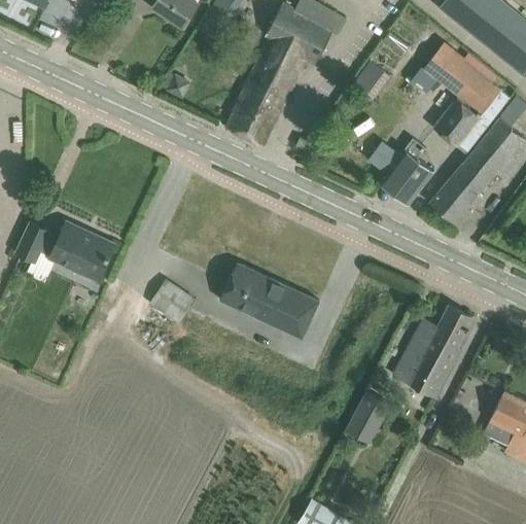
[(198,4),(191,0),(156,0),(150,10),(181,30),(198,4)]
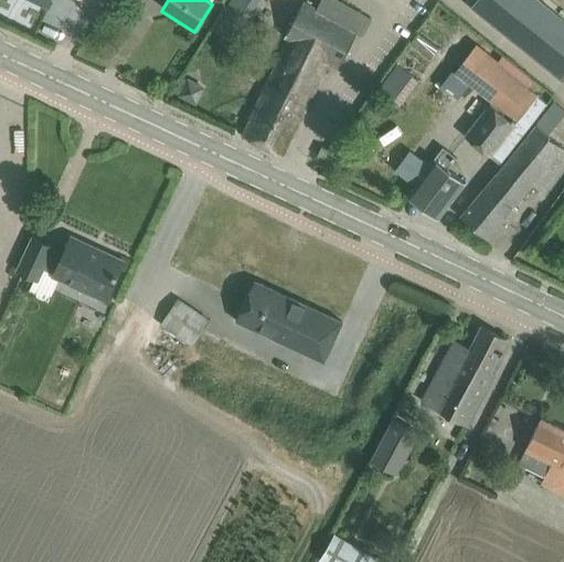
[(244,22),(257,0),(231,0),(225,10),(244,22)]
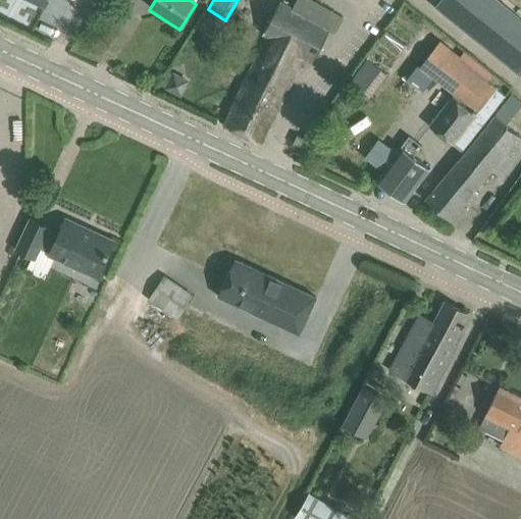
[(520,21),(492,0),(444,0),(436,9),(520,78),(520,21)]
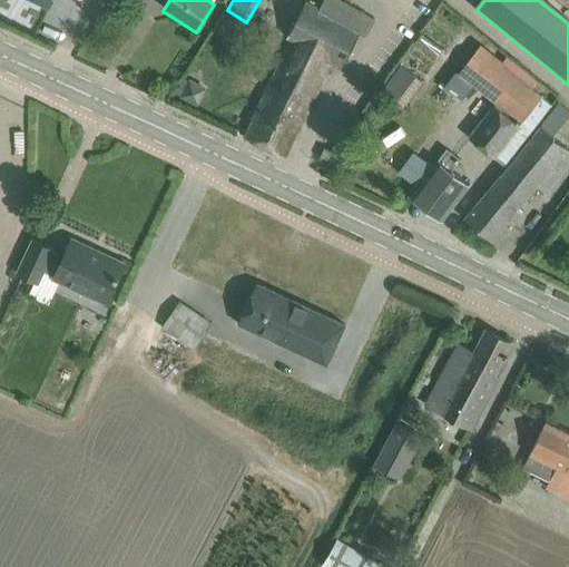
[(313,103),(332,67),(340,71),(341,72),(361,36),(310,6),(288,42),(292,45),(281,67),(280,67),(243,139),(285,160),(314,103),(313,103)]
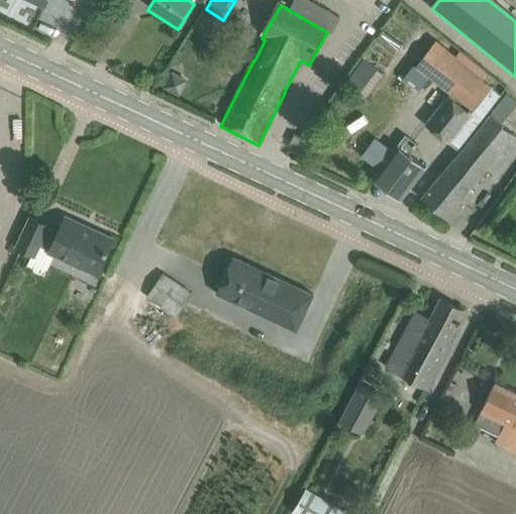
[(448,94),(446,97),(471,115),(448,144),(457,151),(497,99),(488,91),(489,89),(442,55),(425,77),(448,94)]
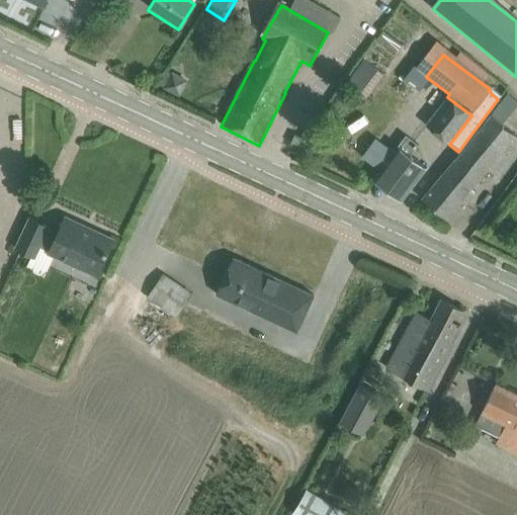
[(363,64),(345,87),(365,102),(383,79),(363,64)]
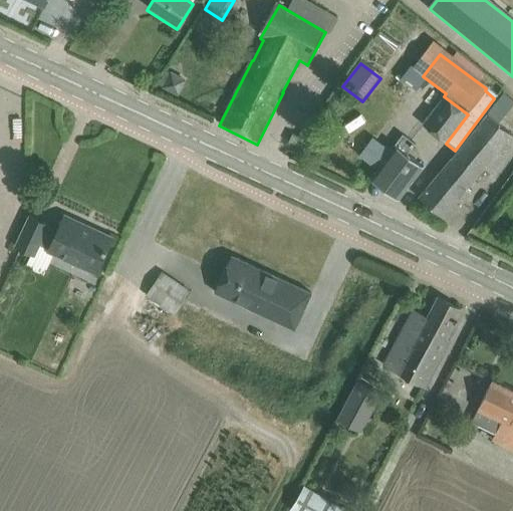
[(491,177),(512,149),(512,138),(497,125),(512,104),(512,103),(503,96),(451,162),(451,161),(419,200),(447,223),(471,194),(466,190),(482,170),(491,177)]
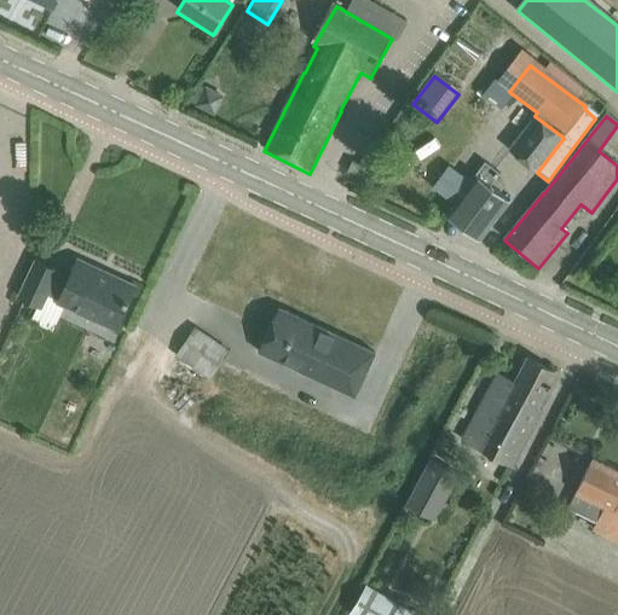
[(537,173),(564,138),(535,116),(508,152),(537,174),(537,173)]
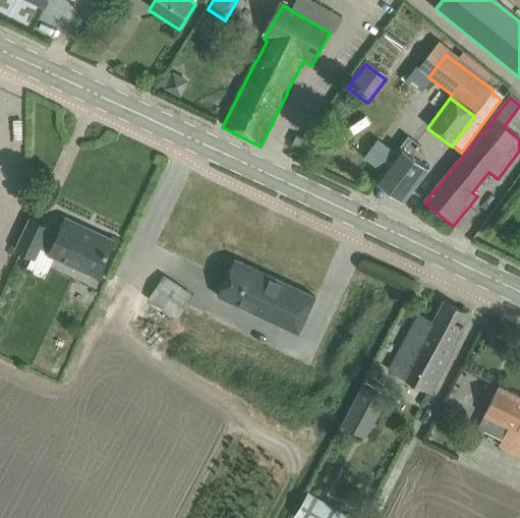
[(300,152),(305,142),(295,137),(291,148),(300,152)]
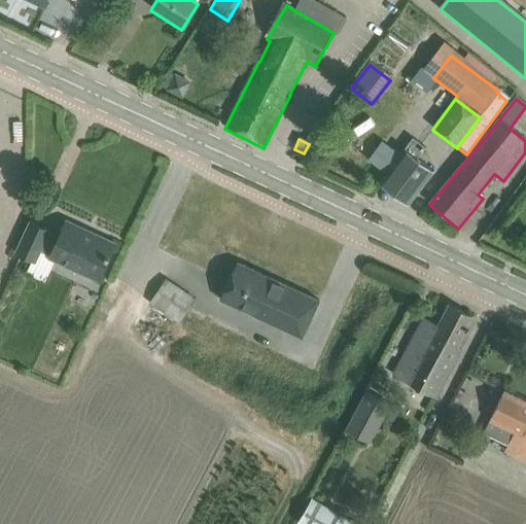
[(433,174),(417,161),(425,150),(412,140),(399,158),(395,154),(393,152),(390,152),(387,152),(384,153),(382,155),(374,167),(385,175),(379,183),(409,206),(433,174)]
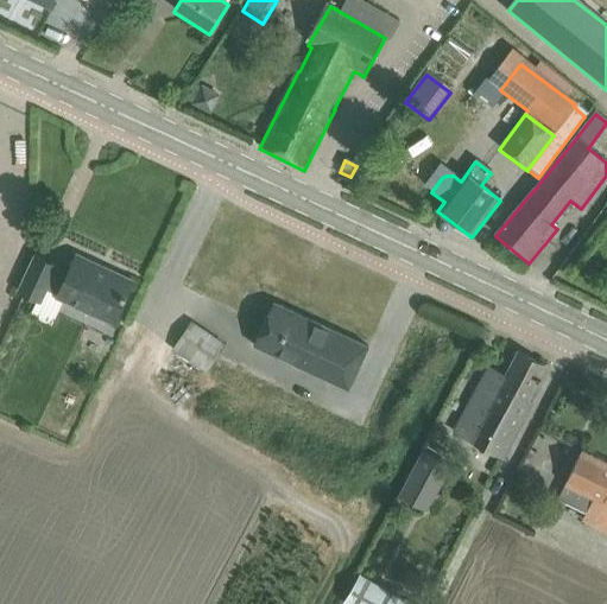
[(113,324),(131,285),(75,259),(67,277),(54,271),(55,268),(36,259),(19,294),(39,303),(46,286),(59,292),(57,298),(113,324)]
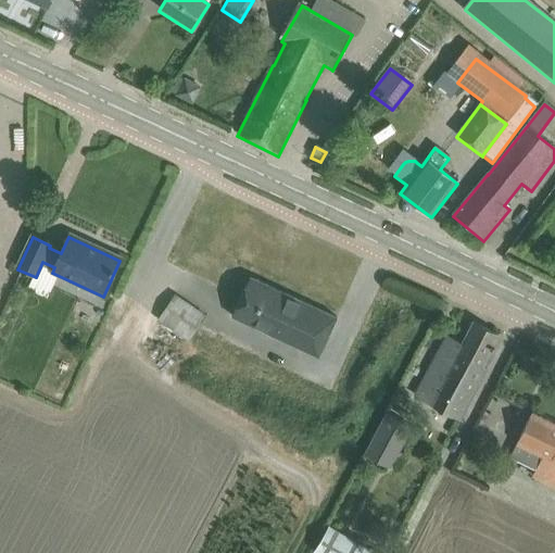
[(250,278),(231,318),(317,359),(336,319),(250,278)]
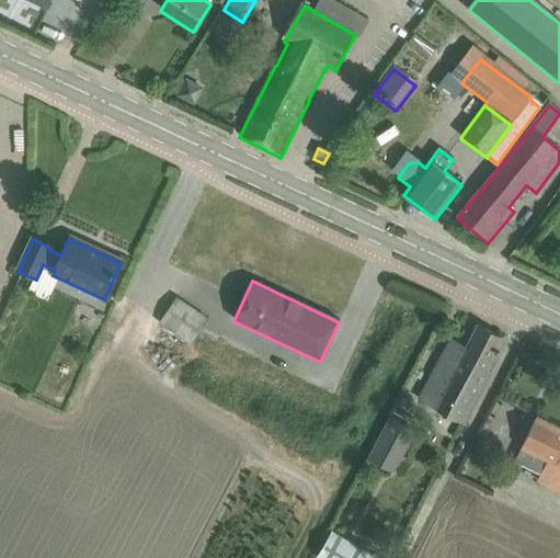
[(207,321),(175,299),(159,323),(191,345),(207,321)]
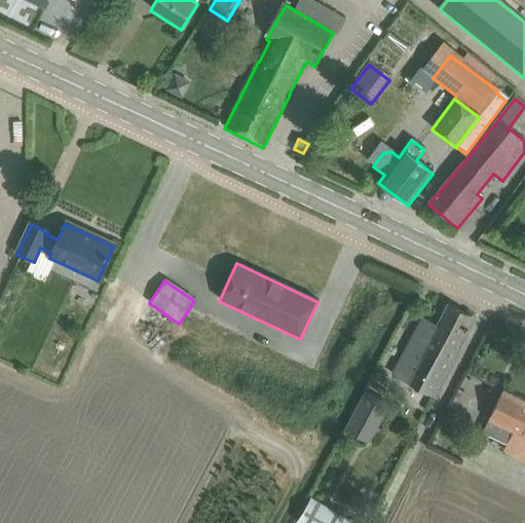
[(456,347),(464,331),(465,332),(467,329),(466,329),(472,319),(448,306),(437,328),(422,320),(392,376),(434,399),(459,349),(456,347)]
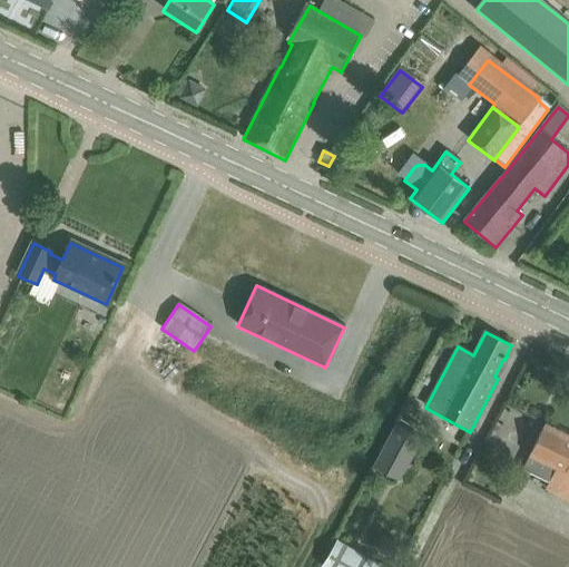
[(568,501),(568,437),(545,426),(522,470),(549,484),(546,490),(568,501)]
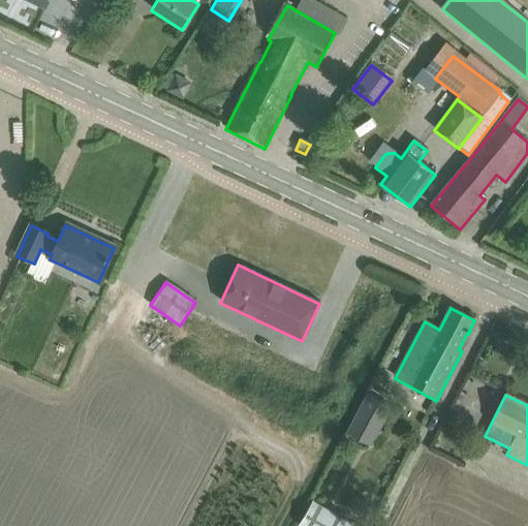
[(370,444),(390,408),(368,397),(348,433),(370,444)]
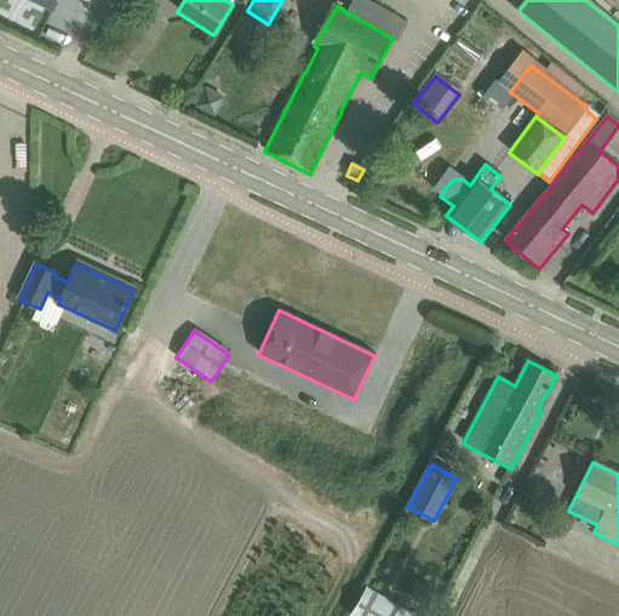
[(367,587),(351,615),(414,615),(367,587)]
